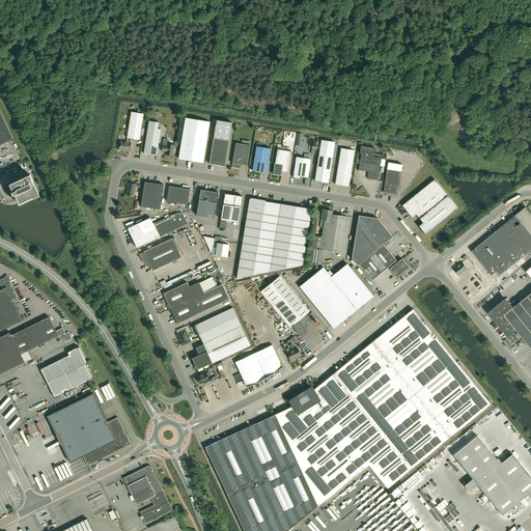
[(0,145),(14,139),(0,110),(0,145)]
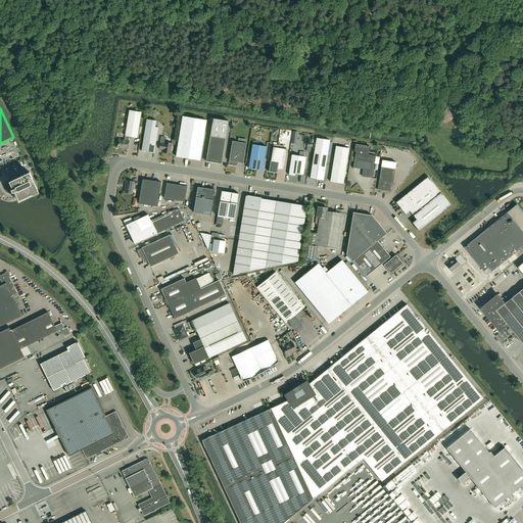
[(130,136),(137,138),(141,112),(130,110),(125,136),(126,136),(125,140),(119,139),(117,147),(128,148),(129,140),(130,136)]
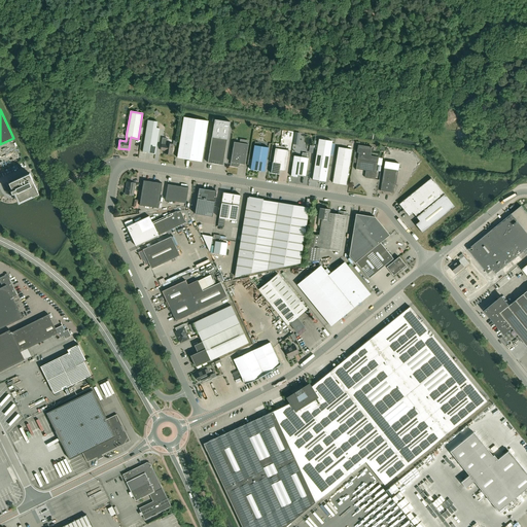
[(202,162),(208,120),(203,120),(184,117),(177,157),(202,162)]
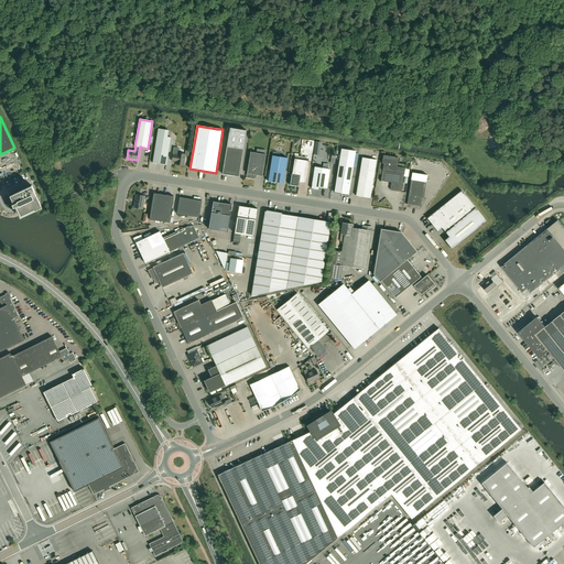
[(223,174),(239,176),(247,130),(230,128),(223,174)]
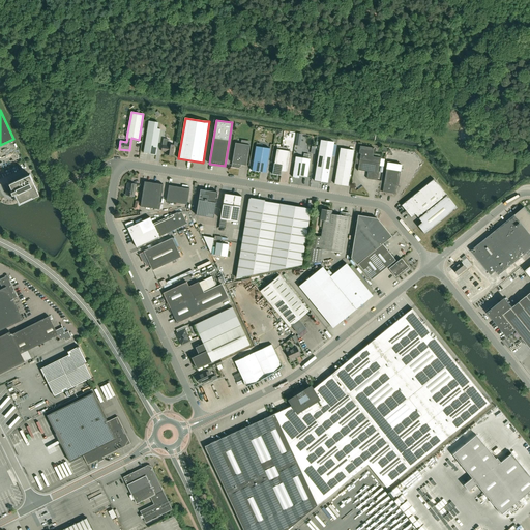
[(149,121),(148,127),(144,153),(156,155),(160,129),(157,128),(158,122),(149,121)]
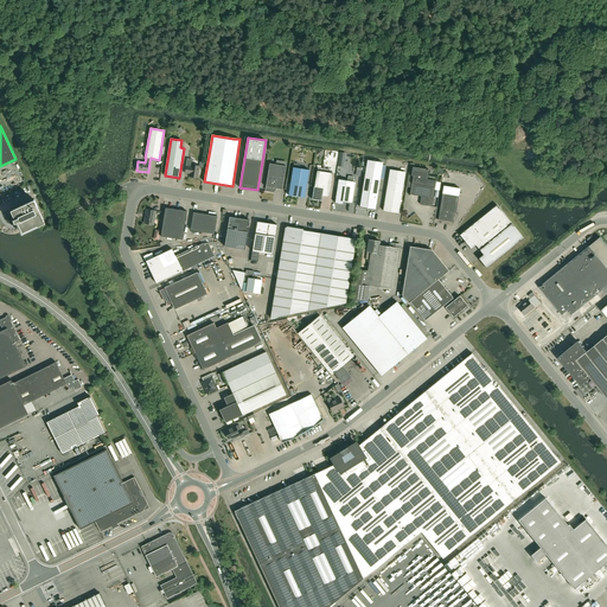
[(375,209),(379,180),(383,163),(368,160),(360,206),(375,209)]
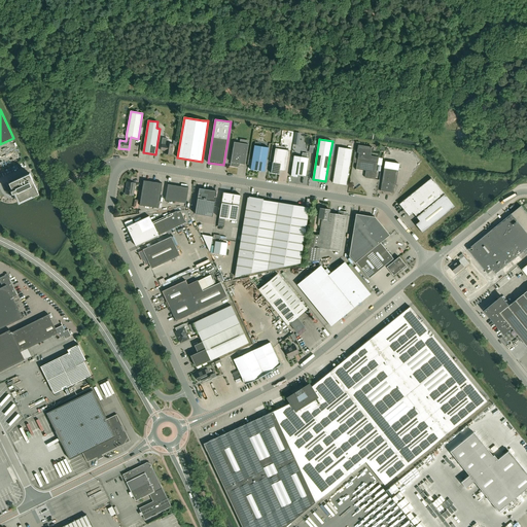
[(234,142),(230,166),(238,168),(239,164),(245,165),(248,144),(234,142)]
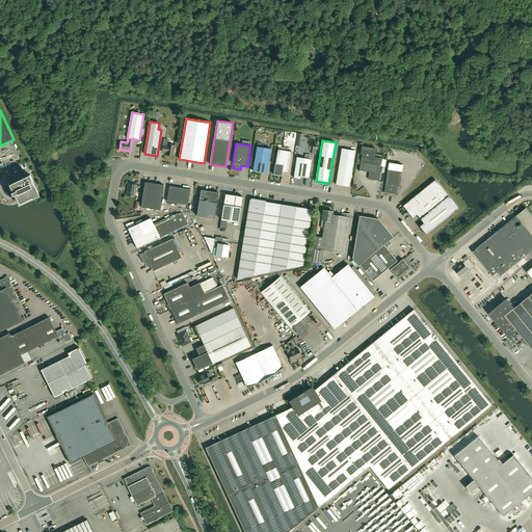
[(163,145),(162,152),(166,152),(166,155),(174,156),(175,145),(167,144),(167,145),(163,145)]
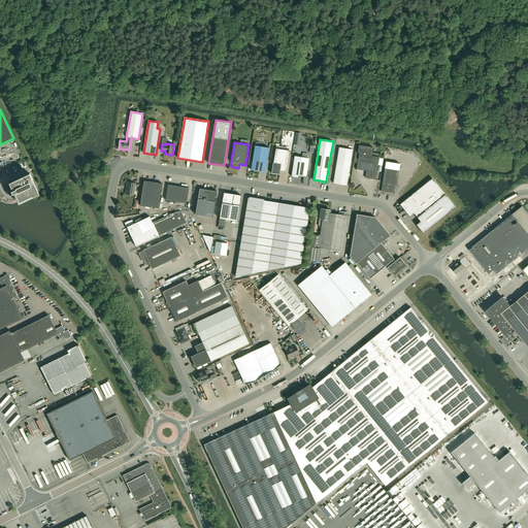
[(260,167),(266,168),(269,147),(255,145),(253,159),(251,170),(259,171),(260,167)]
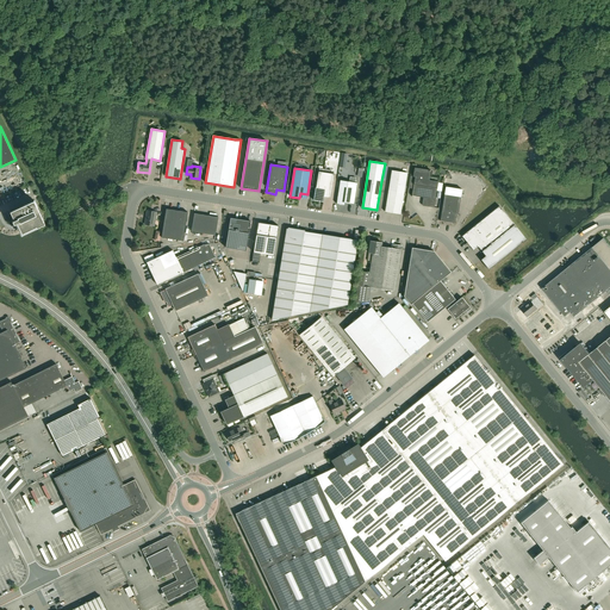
[(335,174),(330,173),(330,170),(319,168),(316,187),(313,200),(323,201),(324,197),(330,198),(335,174)]
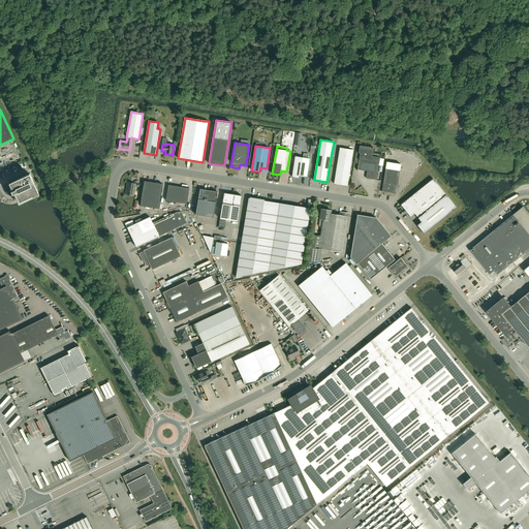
[(358,169),(367,170),(366,178),(376,180),(379,157),(371,156),(372,147),(371,148),(360,146),(360,151),(361,151),(358,169)]
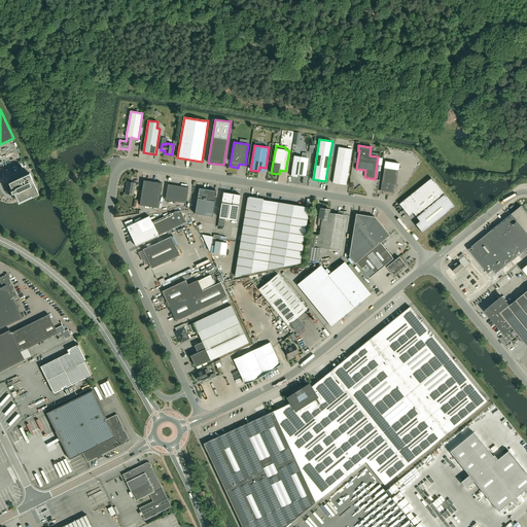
[(346,185),(349,167),(352,149),(339,147),(336,165),(332,183),(346,185)]
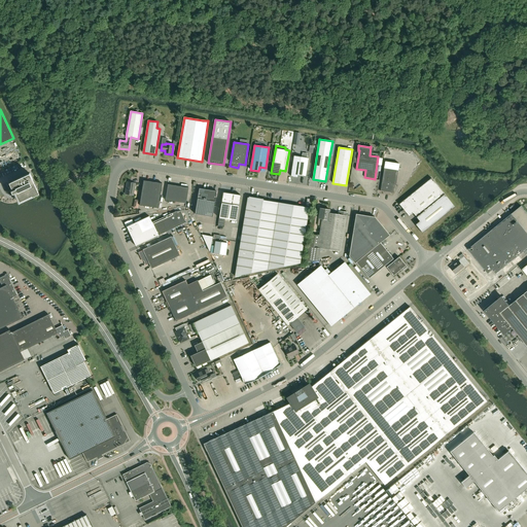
[(297,175),(306,176),(308,157),(294,155),(291,176),(297,177),(297,175)]
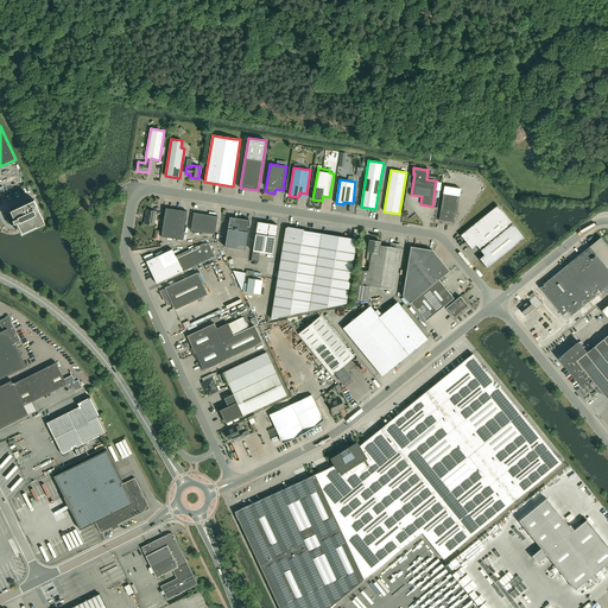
[(443,182),(442,191),(458,192),(460,183),(443,182)]
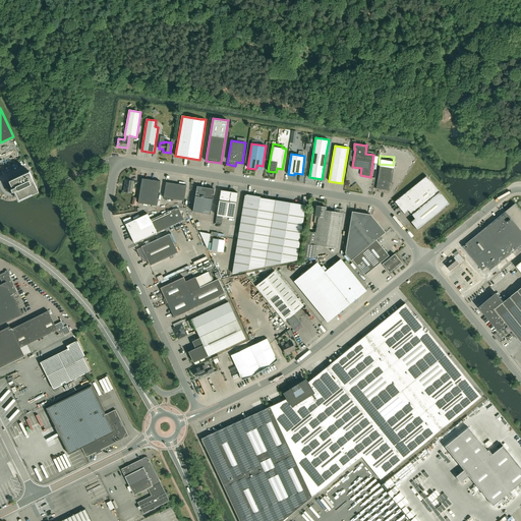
[(380,166),(377,188),(389,190),(390,182),(392,182),(394,168),(380,166)]
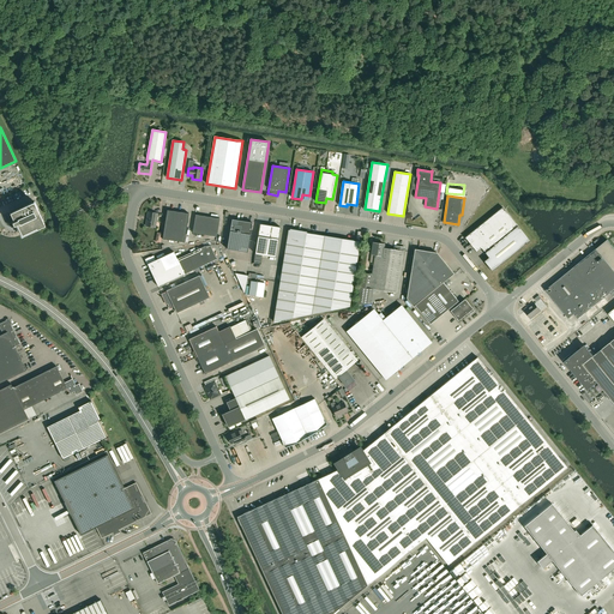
[(37,230),(46,226),(35,202),(11,214),(14,222),(13,223),(14,227),(17,226),(18,229),(19,228),(23,235),(37,229),(37,230)]
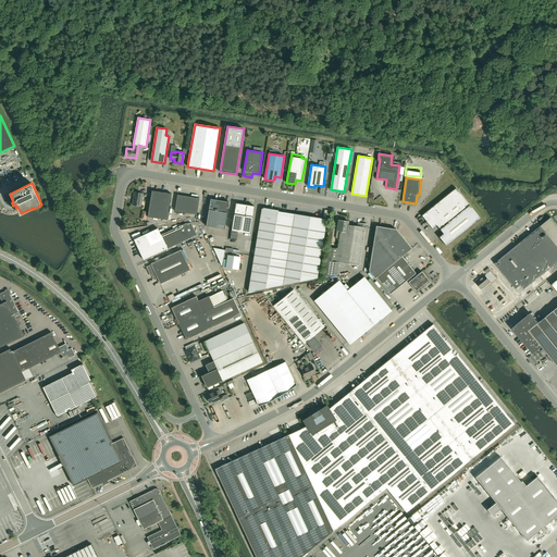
[(436,225),(440,230),(444,234),(440,237),(446,246),(481,218),(456,188),(422,215),(432,229),(436,225)]
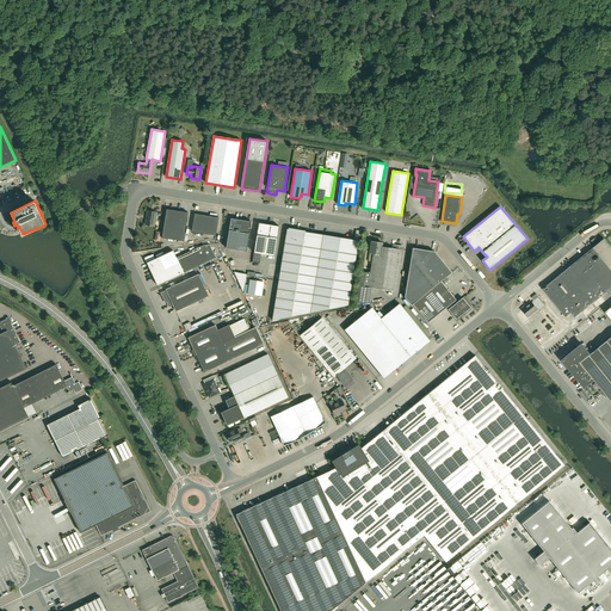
[(162,238),(184,241),(189,213),(166,209),(162,238)]
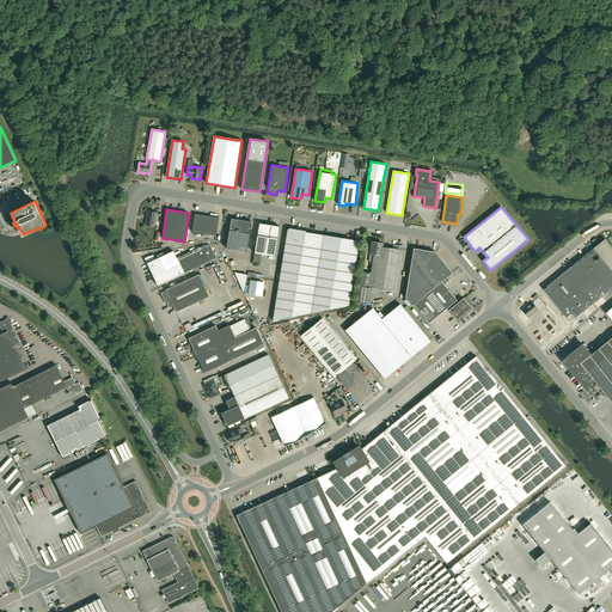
[(157,213),(147,212),(145,225),(154,227),(157,213)]
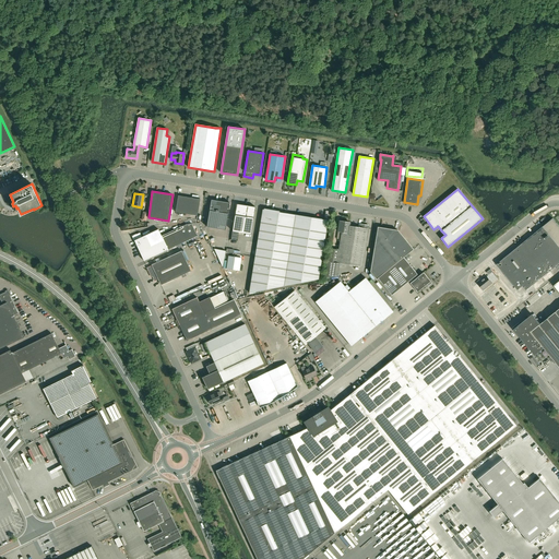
[(200,199),(178,195),(176,212),(198,215),(200,199)]
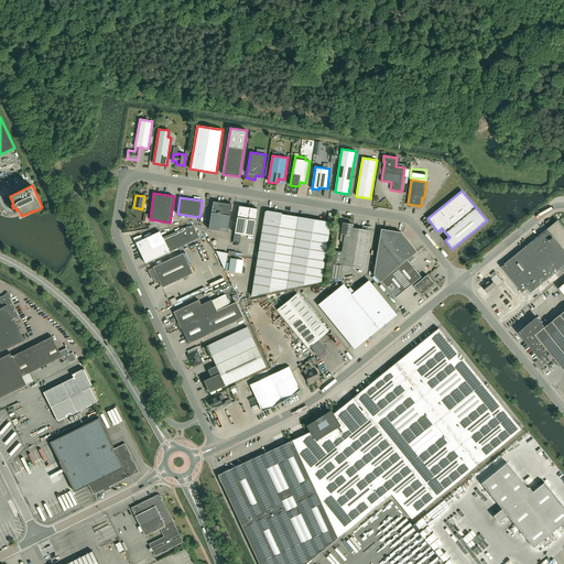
[(227,231),(232,205),(214,202),(208,229),(227,231)]
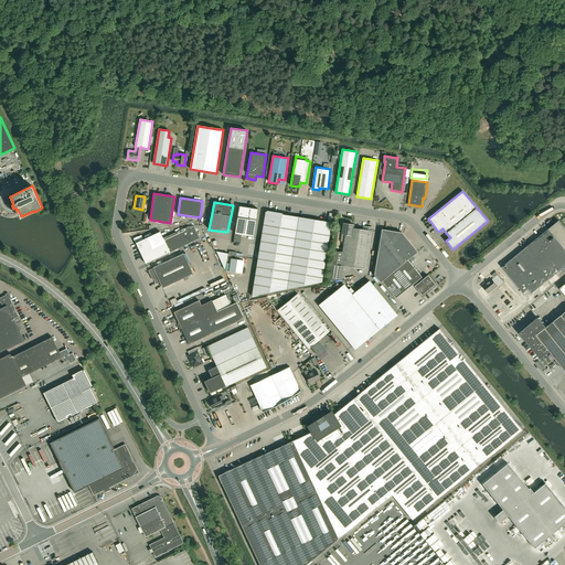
[(258,209),(240,206),(235,233),(254,236),(258,209)]
